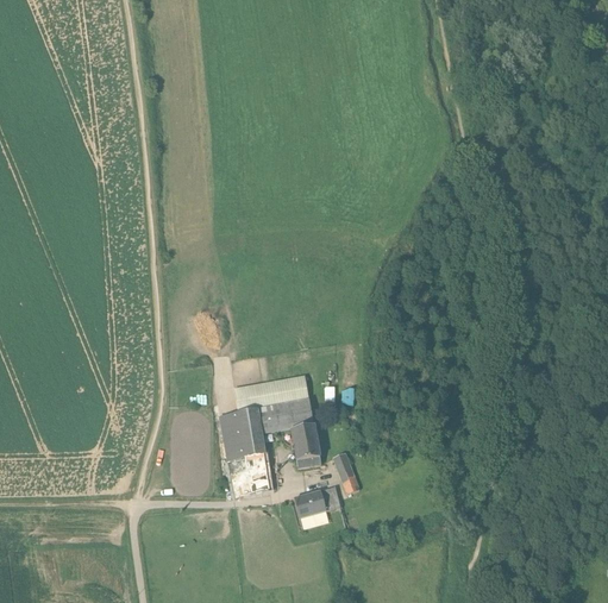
[(311,375),(239,383),(242,406),(313,396),(311,375)]
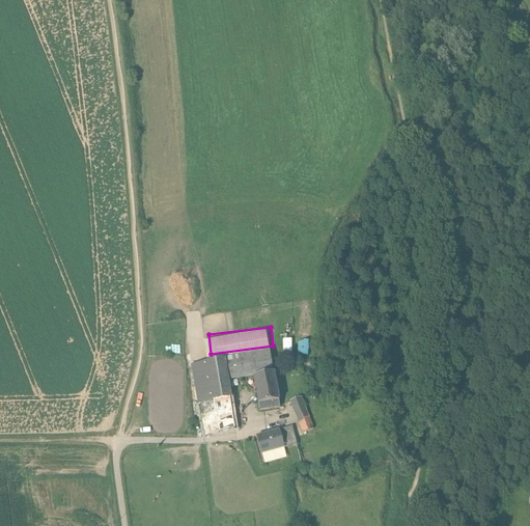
[(268,348),(221,357),(225,379),(227,379),(253,374),(253,375),(273,370),(268,348)]
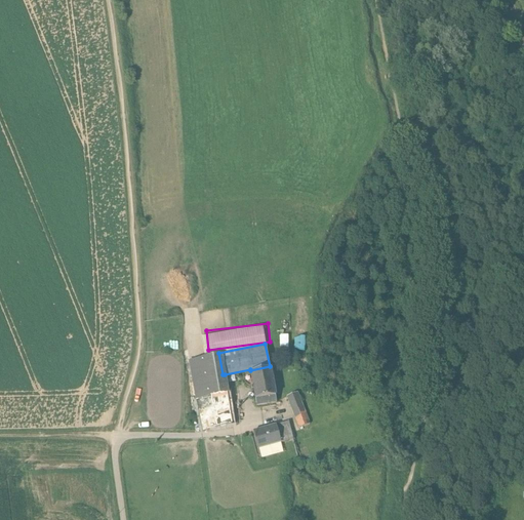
[(218,353),(188,359),(202,429),(232,423),(225,374),(223,374),(218,353)]
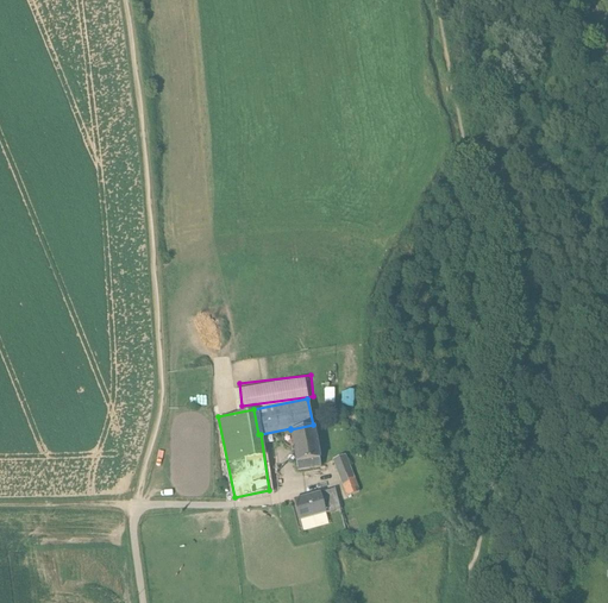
[(313,425),(290,429),(298,468),(320,463),(313,425)]
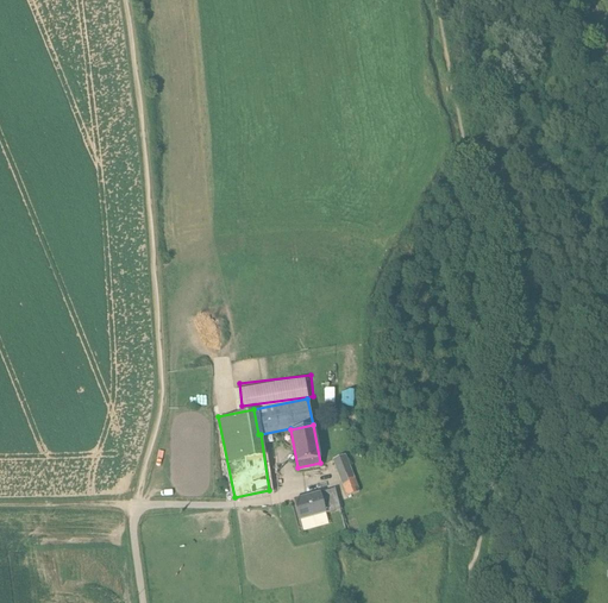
[(359,487),(345,451),(333,456),(348,491),(359,487)]
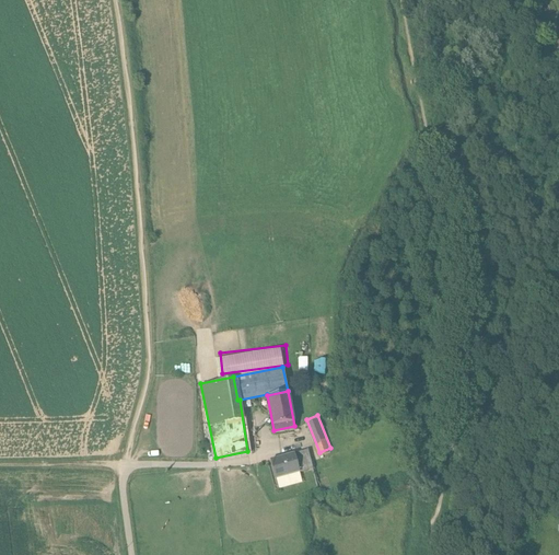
[(307,447),(294,450),(299,470),(313,466),(307,447)]
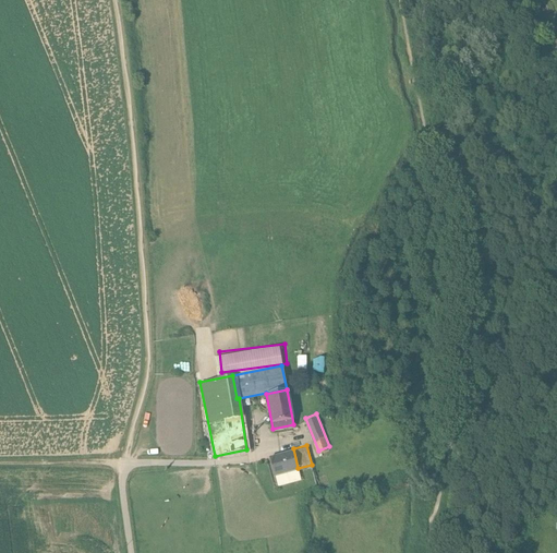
[(293,448),(269,456),(274,473),(298,468),(293,448)]
